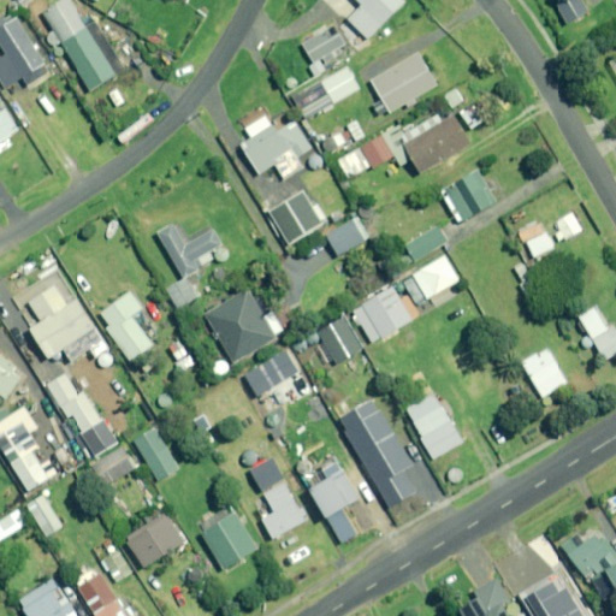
[(89,30),(70,0),(65,0),(43,15),(54,33),(53,33),(52,33),(51,34),(49,35),(48,36),(48,37),(48,39),(48,40),(48,41),(48,42),(49,43),(49,45),(51,46),(52,46),(53,47),(54,47),(55,47),(57,47),(58,46),(59,46),(60,45),(61,45),(92,92),(125,70),(98,25),(89,30)]
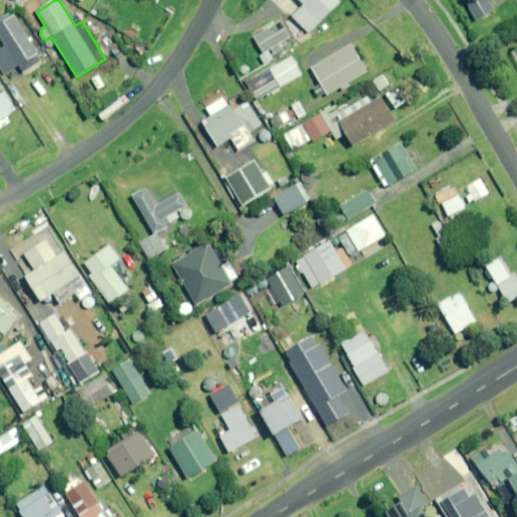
[(338,0),(299,0),(304,5),(292,18),(308,34),(340,2),(338,0)]
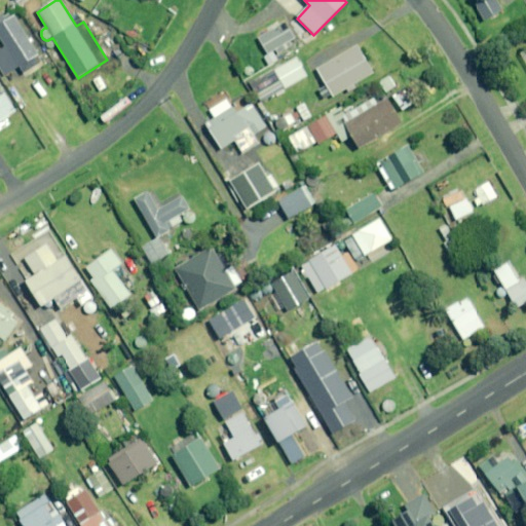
[(501,11),(494,0),(483,0),(475,5),(484,22),(501,11)]
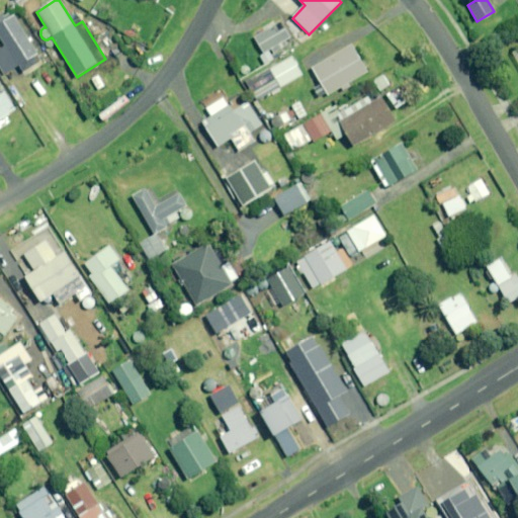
[(0,48),(0,68),(4,76),(18,67),(23,75),(44,63),(32,45),(34,44),(30,35),(27,37),(9,7),(0,12),(0,41),(3,47),(0,48)]
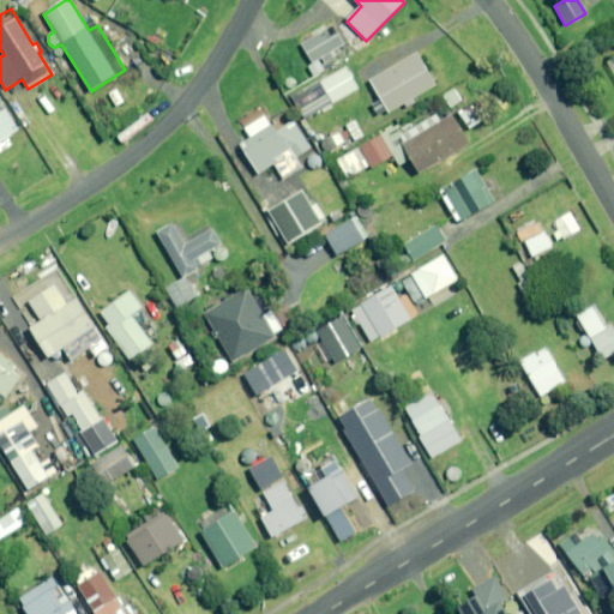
[(331,37),(326,29),(300,46),(312,66),(321,60),(325,66),(351,50),(339,31),(331,37)]
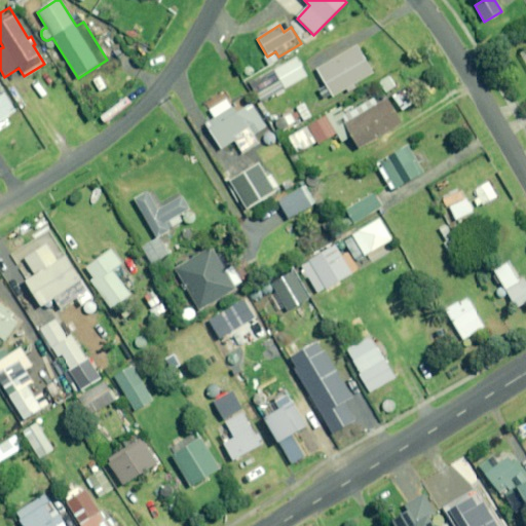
[(345,90),(347,94),(355,89),(353,85),(373,74),(358,46),(316,70),(333,98),(345,90)]
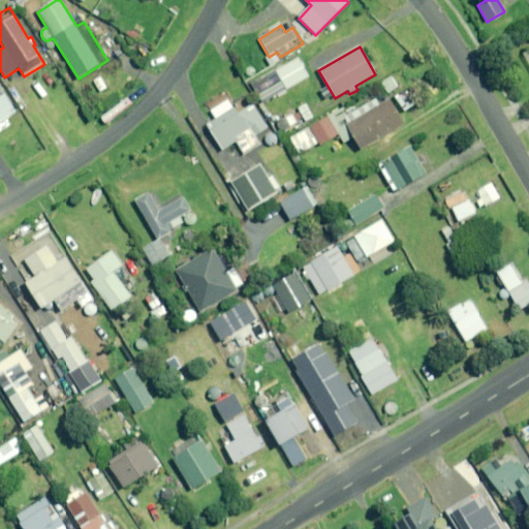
[(309,78),(299,59),(276,72),(286,90),(309,78)]
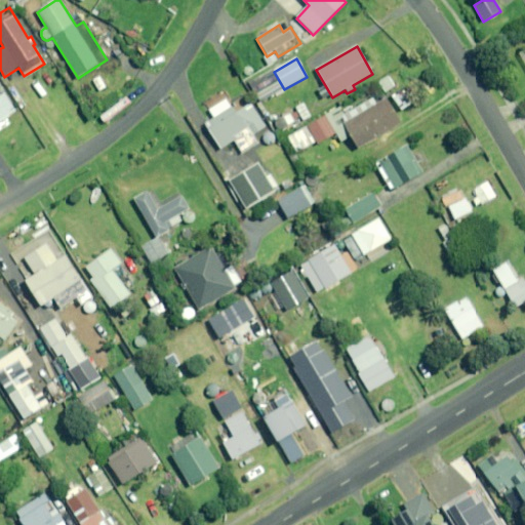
[(276,93),(266,76),(256,82),(267,99),(276,93)]
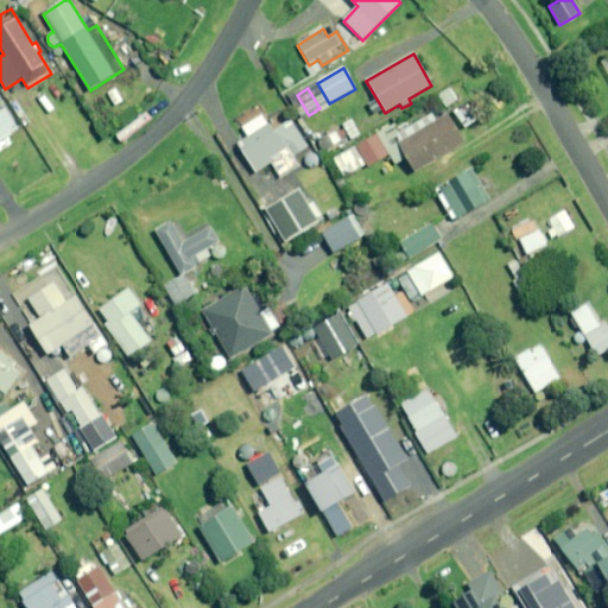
[(0,152),(13,145),(8,137),(23,128),(0,94),(0,152)]
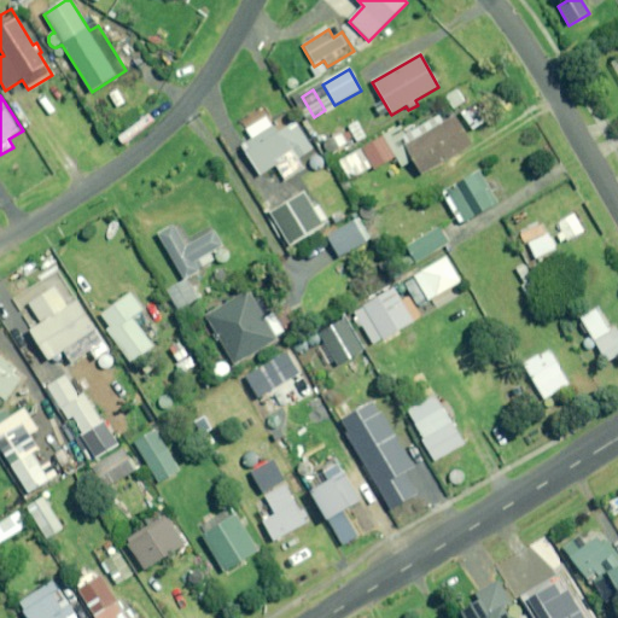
[(315,150),(292,115),(278,124),(266,106),(239,123),(251,140),(240,147),(261,179),(275,169),(284,184),(308,169),(301,158),(315,150)]
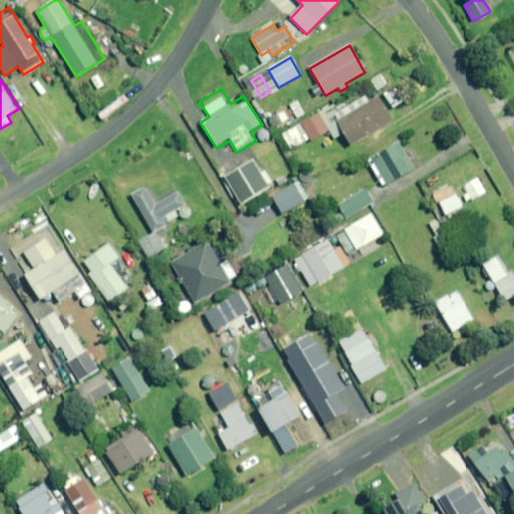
[(336,122),(343,136),(349,147),(393,123),(379,99),(336,122)]
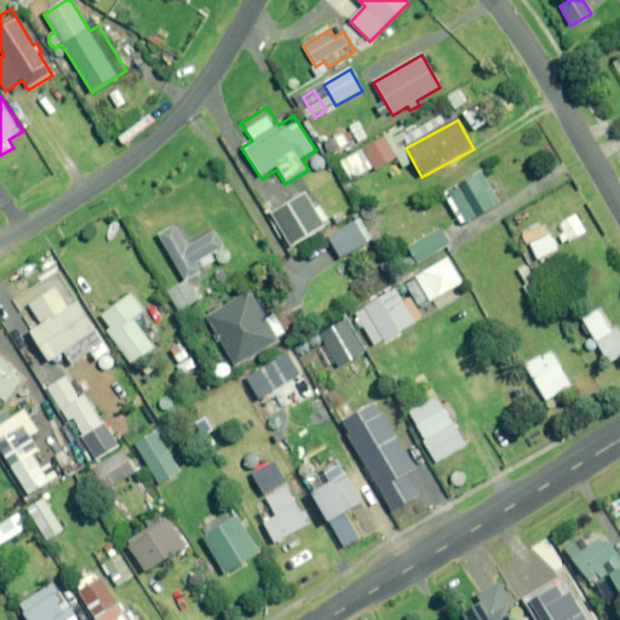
[(367,138),(359,122),(350,127),(359,143),(367,138)]
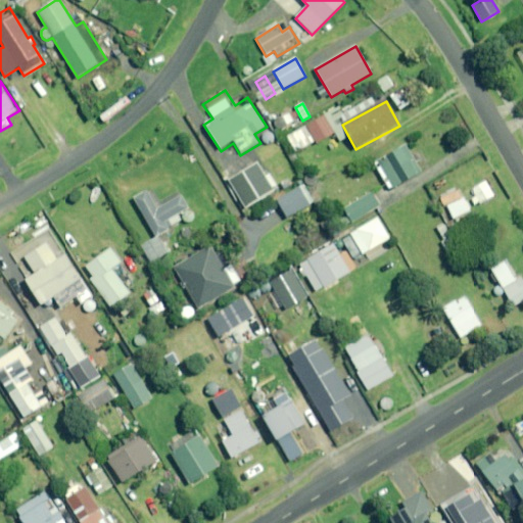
[(349,138),(342,125),(335,110),(286,136),(295,153),(314,144),(315,146),(335,135),(340,143),(349,138)]
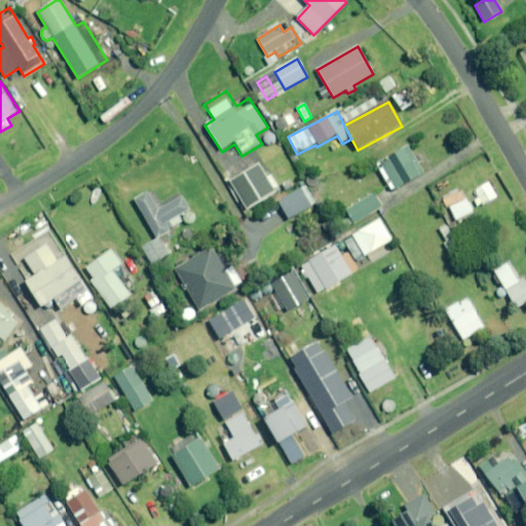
[(296,123),(291,114),(275,122),(280,132),(296,123)]
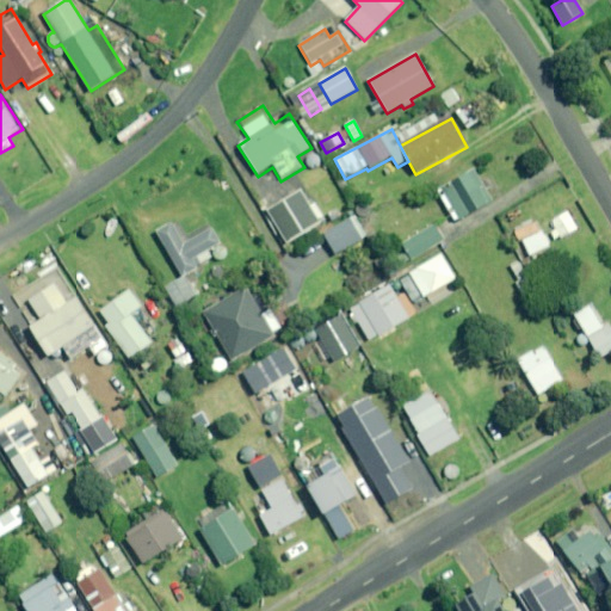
[(315,152),(303,159),(310,171),(322,164),(315,152)]
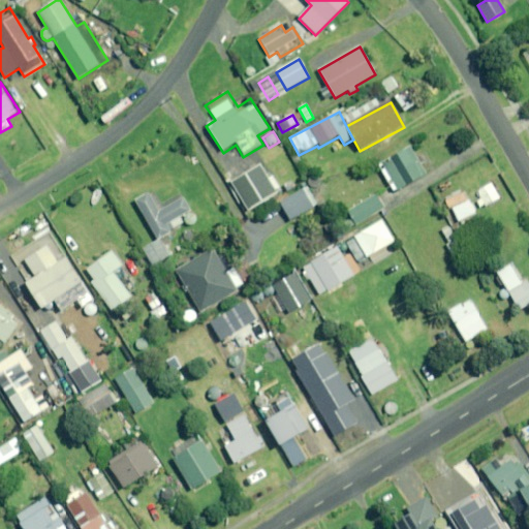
[(427,174),(411,148),(379,166),(395,193),(427,174)]
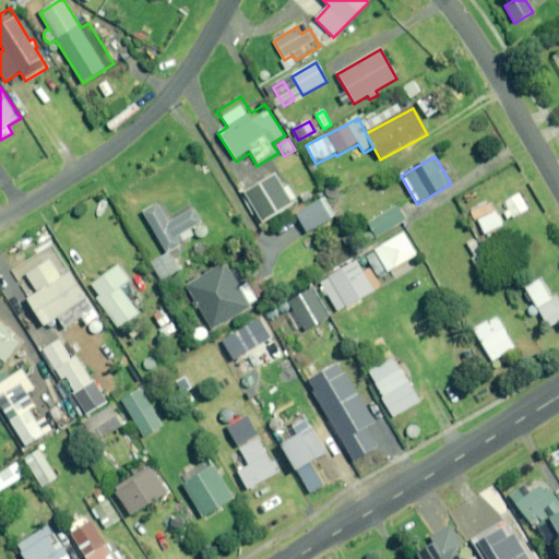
[(264,222),(297,202),(288,187),(284,190),(275,176),(247,193),(264,222)]
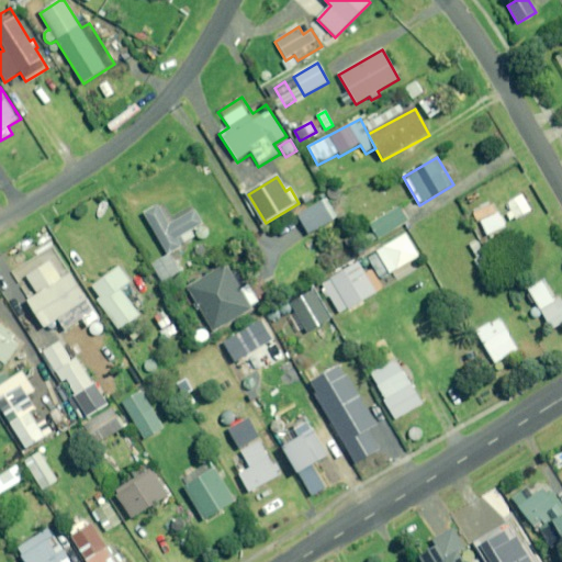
[(323,192),(315,180),(307,186),(314,198),(323,192)]
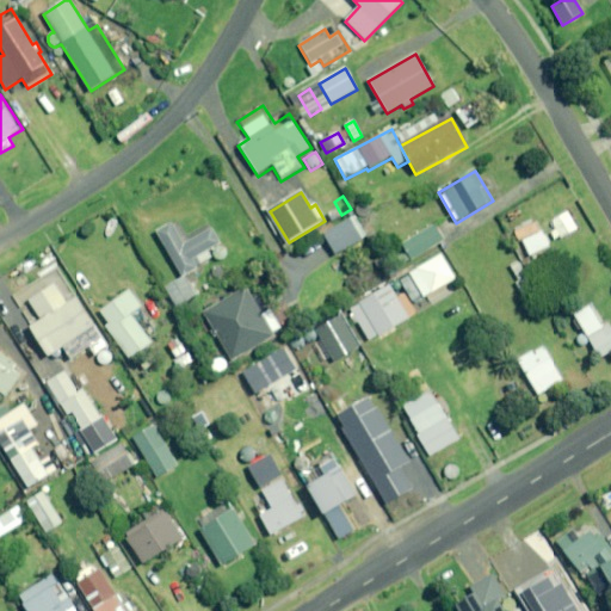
[(549,233),(555,242),(560,239),(562,242),(580,230),(567,211),(551,222),(555,228),(549,233)]
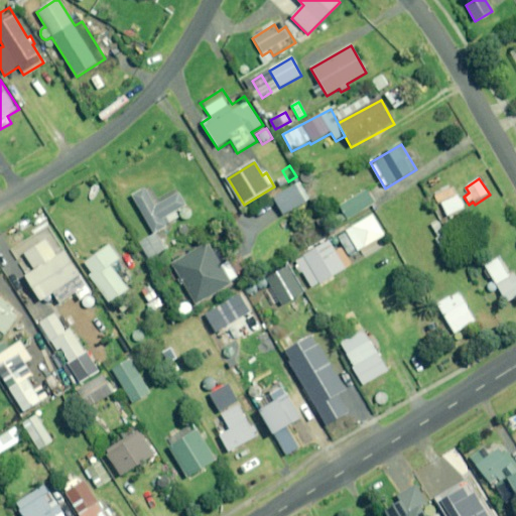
[(306,203),(296,184),(273,198),(283,216),(306,203)]
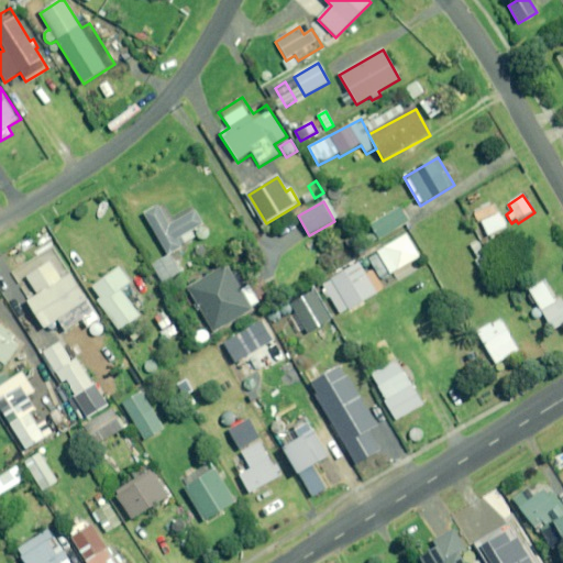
[(184,247),(183,245),(195,239),(191,231),(202,224),(195,210),(169,224),(161,207),(143,217),(166,257),(184,247)]
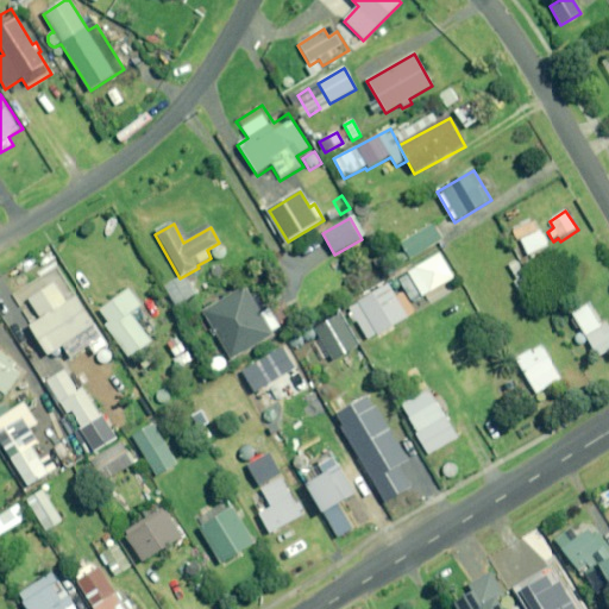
[(441,242),(433,227),(391,251),(400,265),(441,242)]
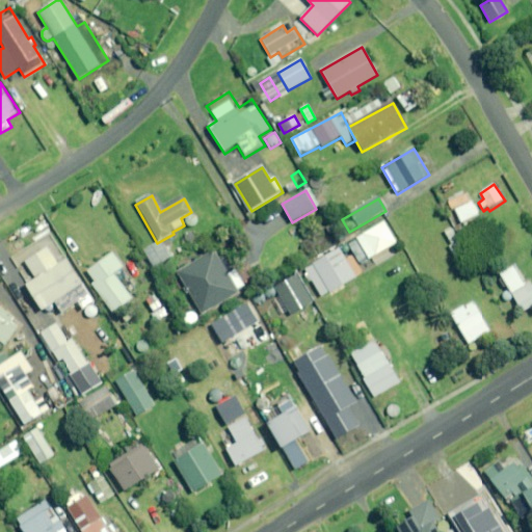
[(472,202),(454,212),(461,224),(478,214),(472,202)]
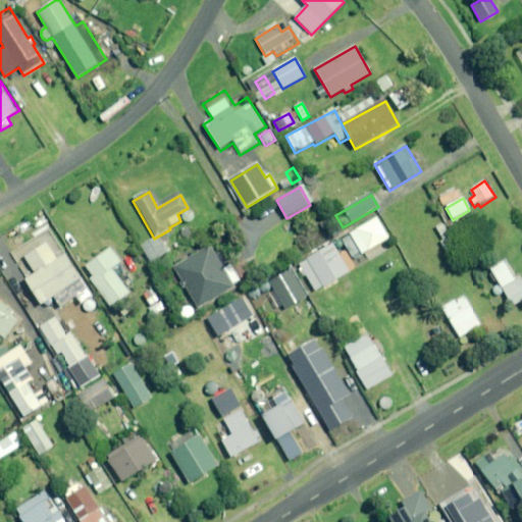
[(449,219),(435,227),(442,240),(438,242),(447,256),(465,246),(449,219)]
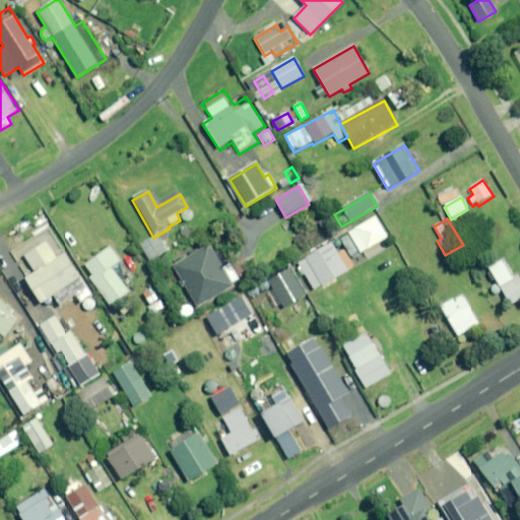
[(93,293),(83,277),(68,254),(66,256),(48,228),(10,253),(34,289),(30,290),(40,306),(52,298),(59,308),(77,296),(80,301),(93,293)]
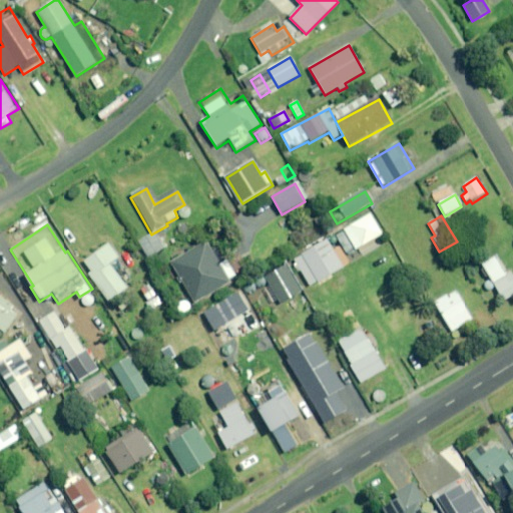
[(163,248),(155,233),(140,242),(148,257),(163,248)]
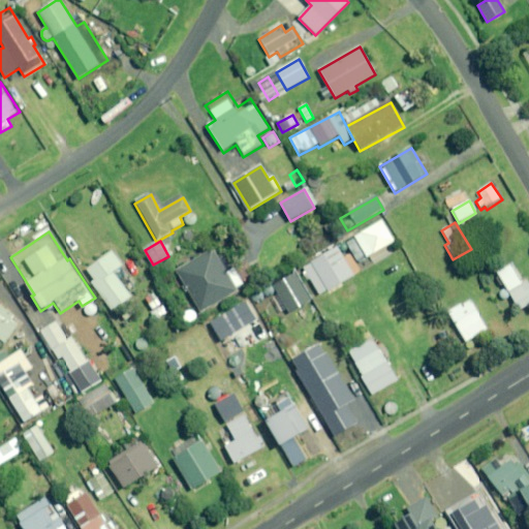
[(318,297),(325,293),(354,277),(350,268),(358,263),(352,254),(345,258),(338,245),(301,266),(318,297)]
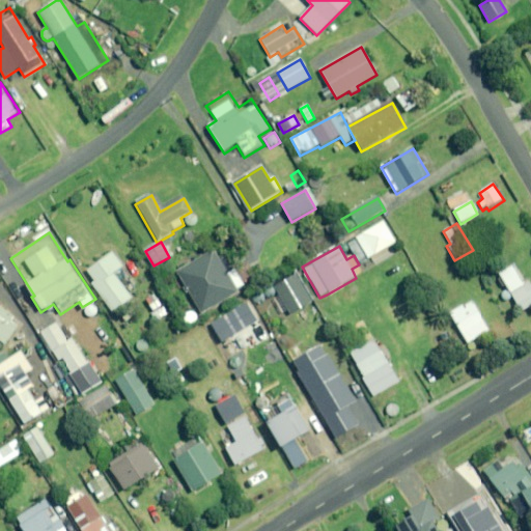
[(170,274),(184,296),(188,294),(201,316),(242,292),(240,289),(247,285),(238,269),(229,274),(215,248),(170,274)]
